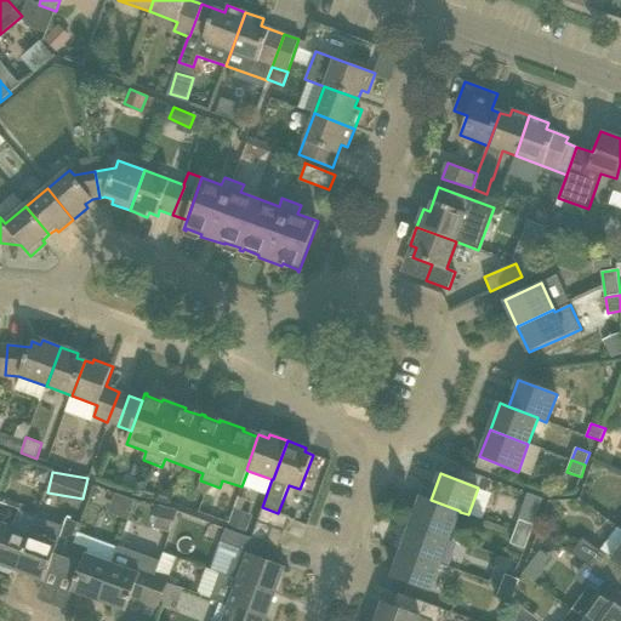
[(421,496),(411,523),(450,537),(460,512),(460,511),(431,500),(421,496)]
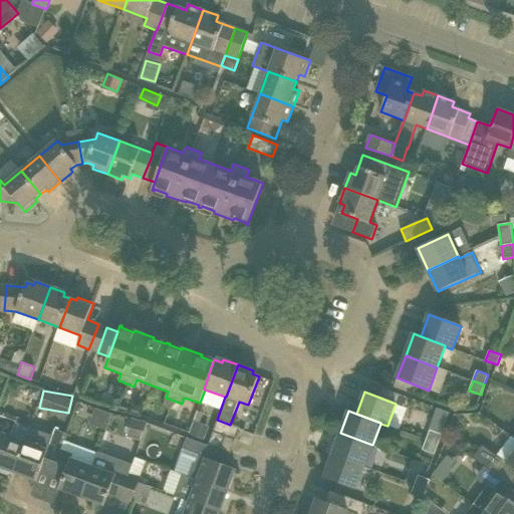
[(109,442),(138,450),(146,423),(116,415),(109,442)]
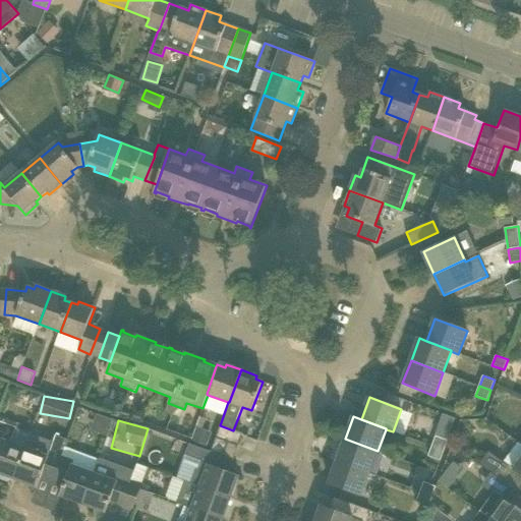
[(196,425),(192,440),(207,445),(212,430),(196,425)]
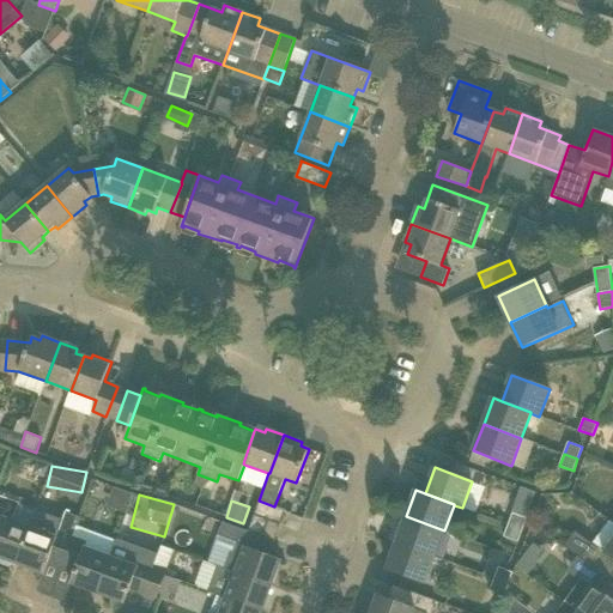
[(248,530),(262,535),(268,520),(281,525),(286,510),(274,507),(259,501),(248,530)]
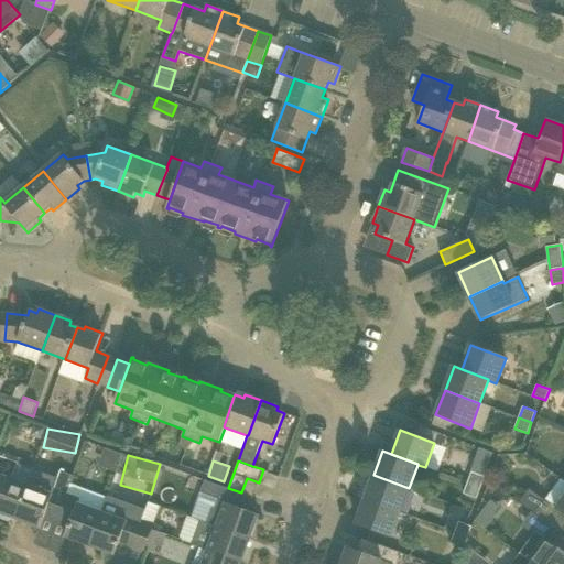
[(472,470),(467,483),(481,488),(485,476),(488,466),(476,462),(474,470),(472,470)]
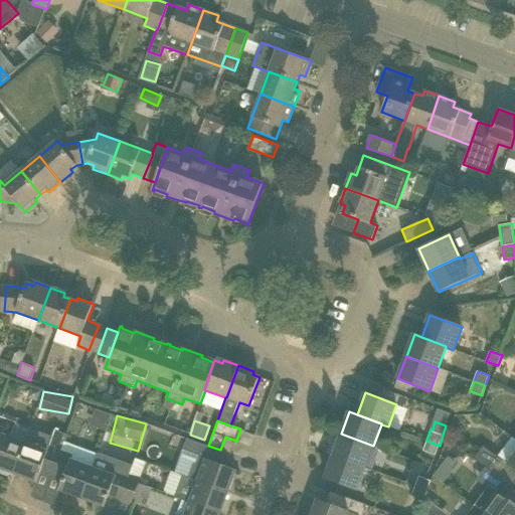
[(0,468),(13,473),(25,443),(4,435),(6,430),(0,426),(0,468)]
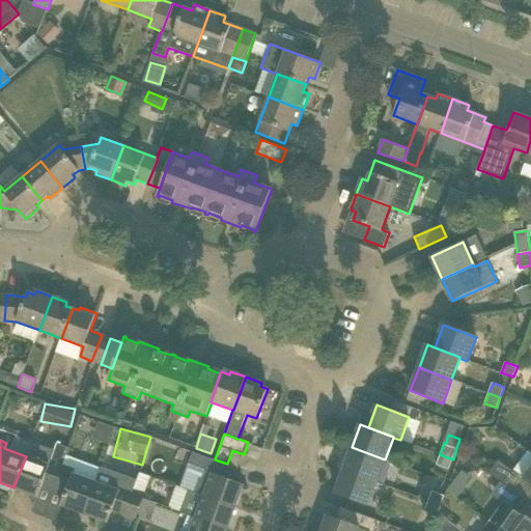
[(42,487),(53,492),(63,464),(68,448),(56,443),(54,451),(32,443),(27,456),(26,456),(14,487),(37,497),(42,487)]
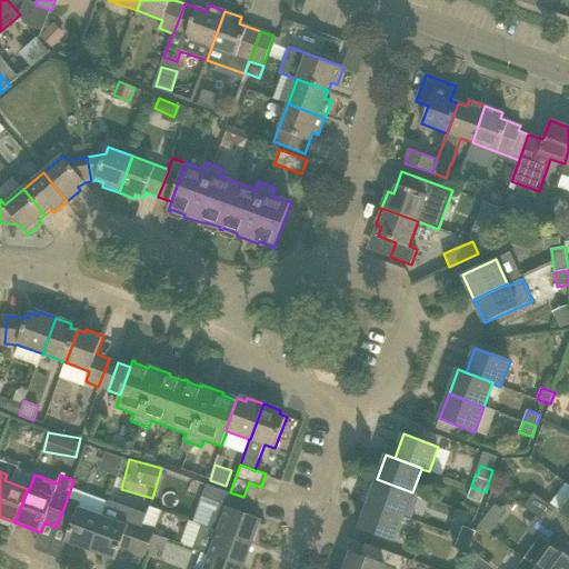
[(377,479),(368,505),(403,517),(412,492),(377,479)]
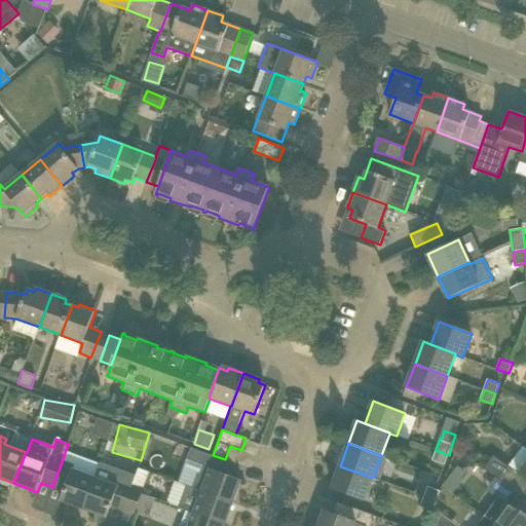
[(236,463),(241,450),(230,446),(225,459),(236,463)]
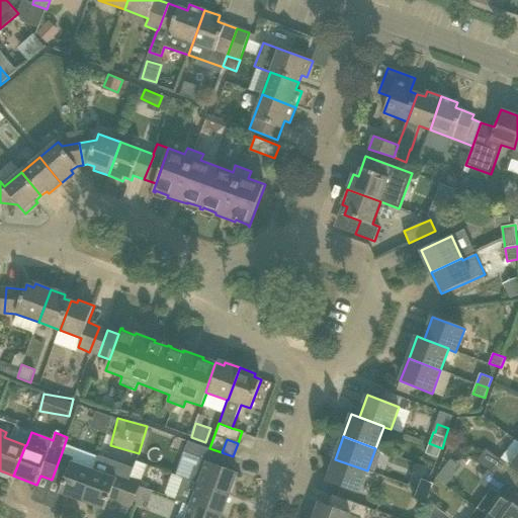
[(195,466),(190,480),(230,495),(238,472),(228,468),(233,456),(222,452),(209,448),(188,440),(183,452),(199,458),(196,466),(195,466)]
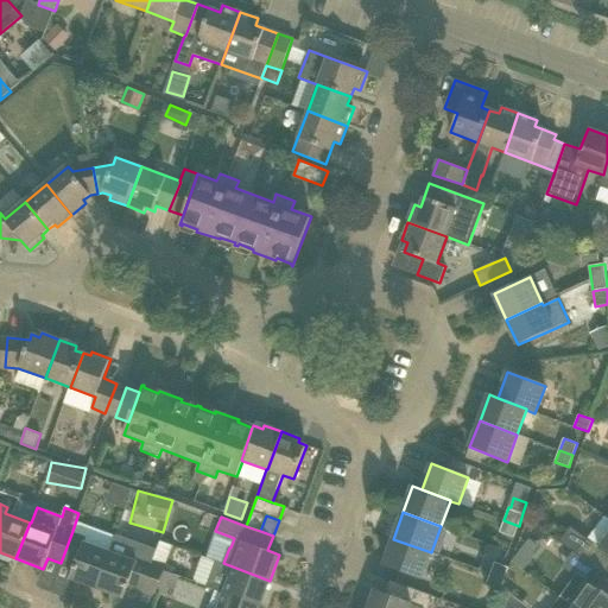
[(607,518),(606,517),(605,517),(588,539),(589,540),(577,555),(587,562),(605,575),(607,569),(607,518)]
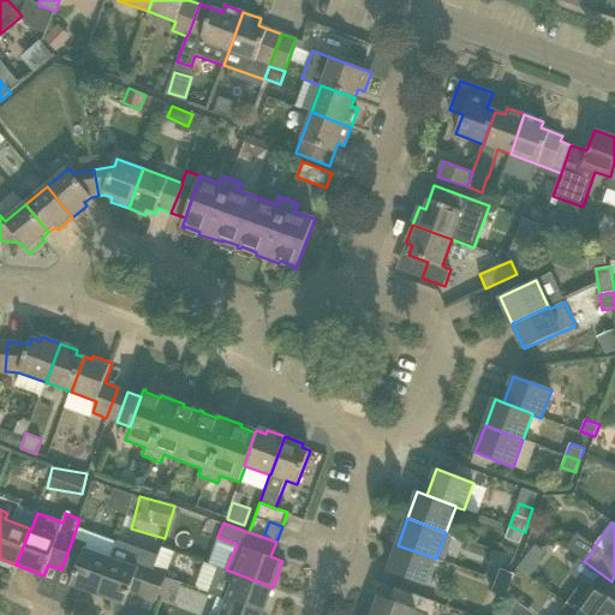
[(525,532),(509,526),(505,538),(520,544),(525,532)]
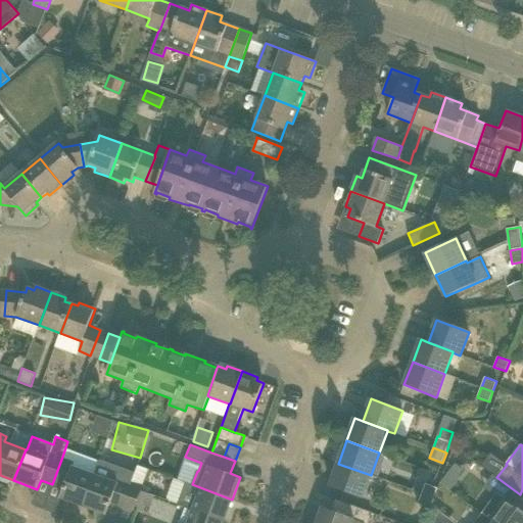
[(60,497),(84,507),(95,475),(73,467),(75,462),(62,457),(52,484),(63,488),(60,497)]
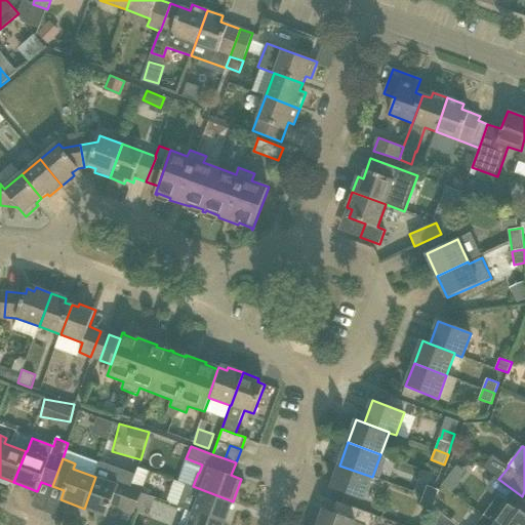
[(110,508),(122,512),(131,485),(135,475),(101,461),(95,477),(84,509),(107,517),(110,508)]
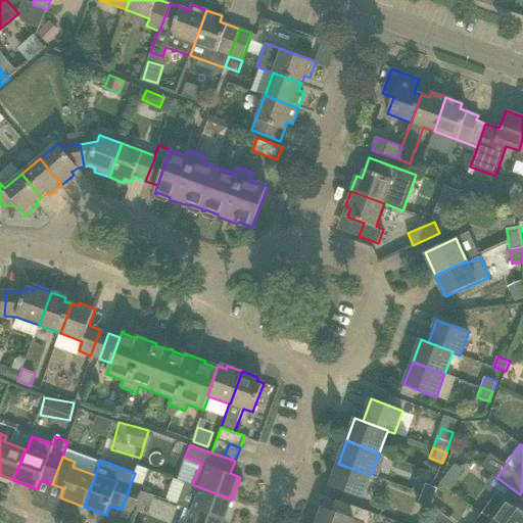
[(371,475),(338,464),(330,486),(363,498),(371,475)]
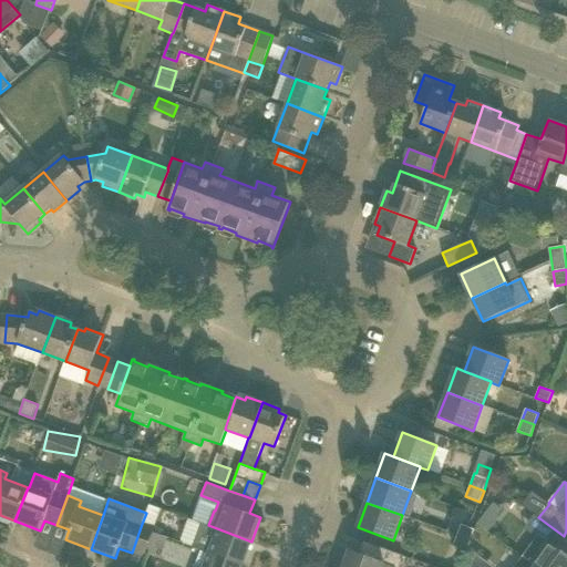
[(488,532),(495,523),(483,515),(476,524),(488,532)]
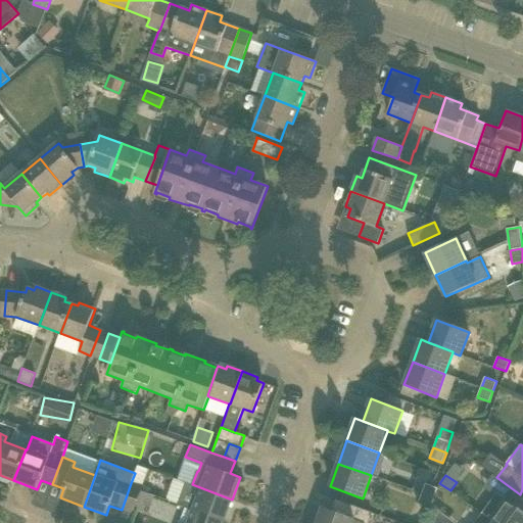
[(224,521),(232,500),(192,484),(186,482),(178,504),(224,521)]
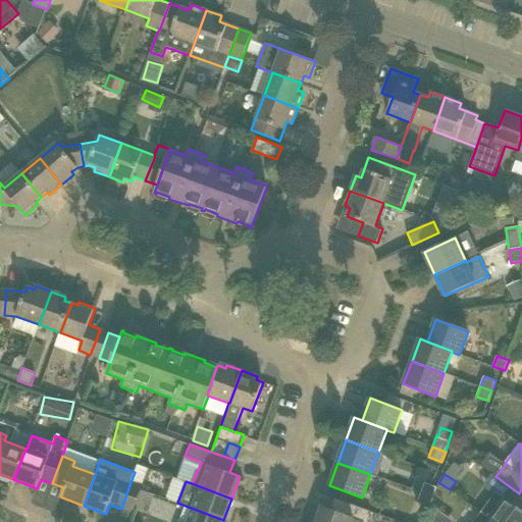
[(143,486),(131,482),(121,509),(133,513),(143,486)]
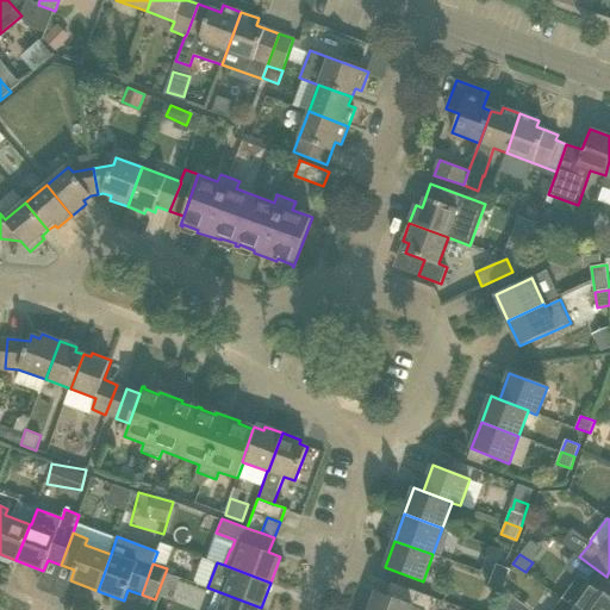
[(497,564),(492,576),(508,582),(511,570),(497,564)]
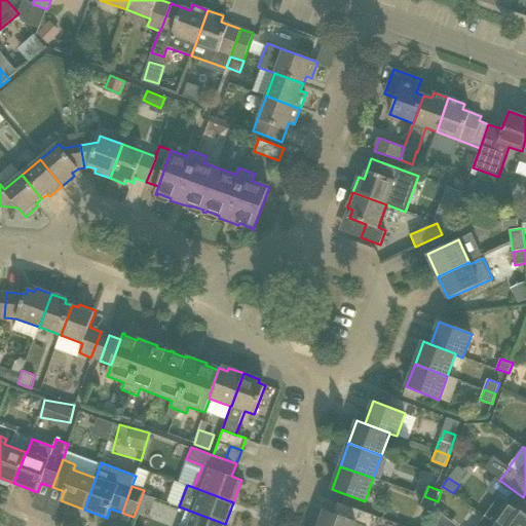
[(525,525),(525,499),(523,497),(508,486),(503,491),(506,493),(496,506),(501,511),(505,514),(496,525),(497,525),(525,525)]
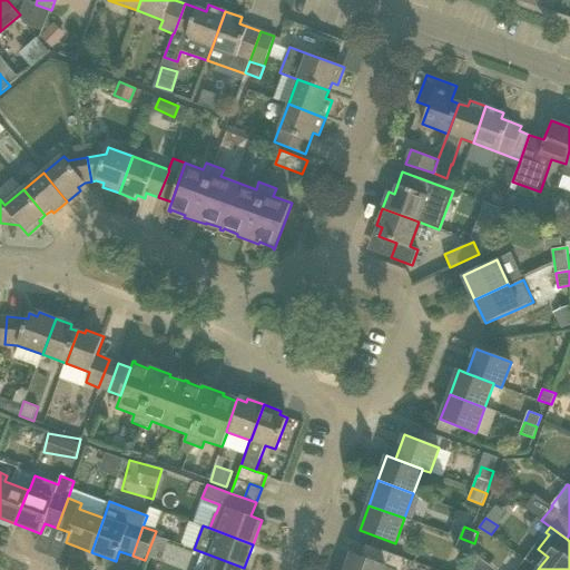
[(470,554),(474,543),(460,538),(455,550),(470,554)]
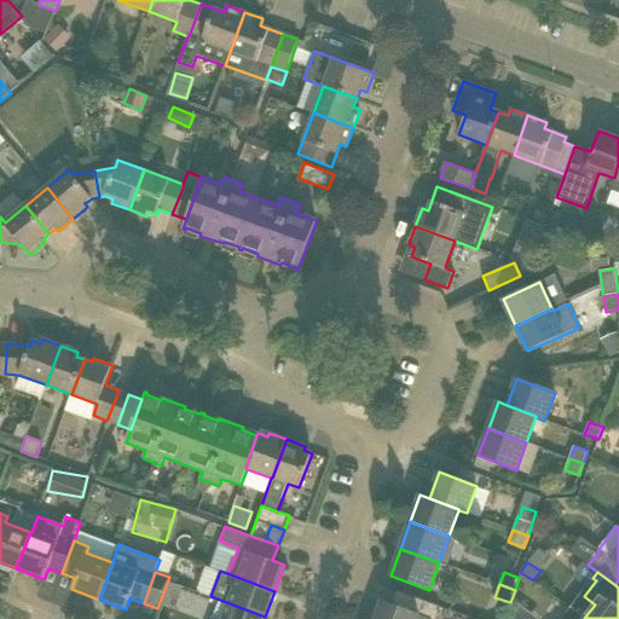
[(435,618),(441,607),(397,590),(392,603),(381,600),(374,618),(435,618)]
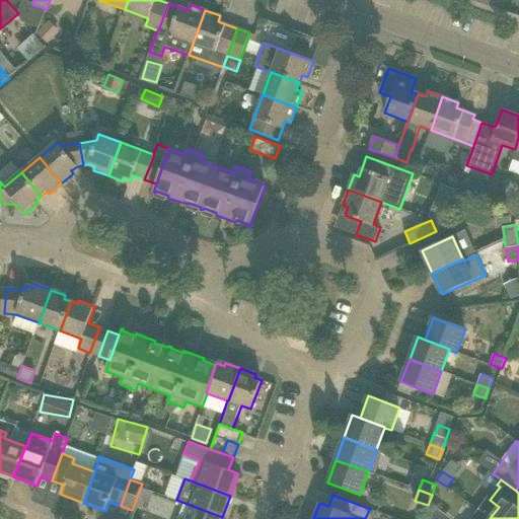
[(221,518),(222,517),(176,500),(176,501),(184,504),(179,517),(178,517),(177,518),(221,518)]
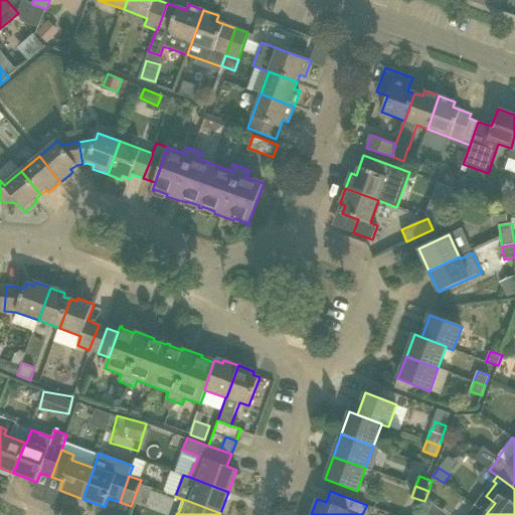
[(426,514),(434,514),(439,508),(433,504),(425,514),(426,514)]
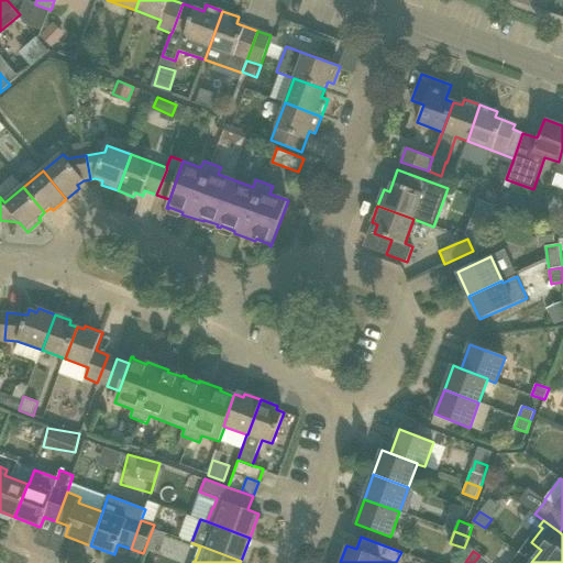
[(532,562),(531,562),(518,553),(510,562),(532,562)]
